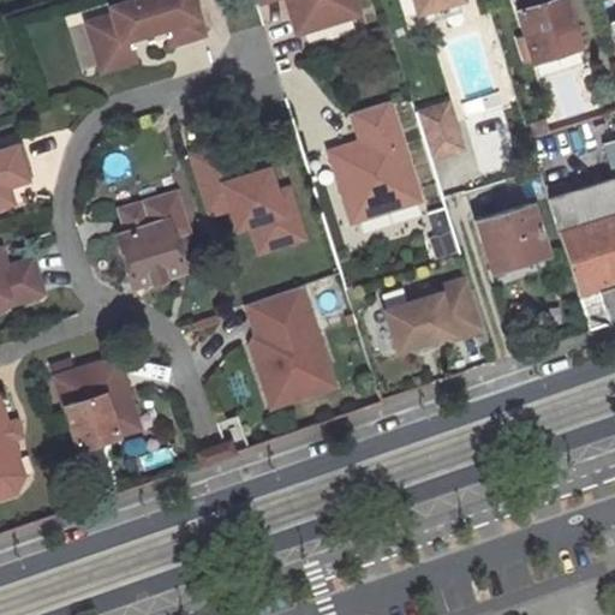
[(203,36),(191,0),(130,0),(109,6),(111,15),(85,23),(101,73),(136,63),(131,49),(129,40),(166,29),(168,37),(171,47),(203,36)]
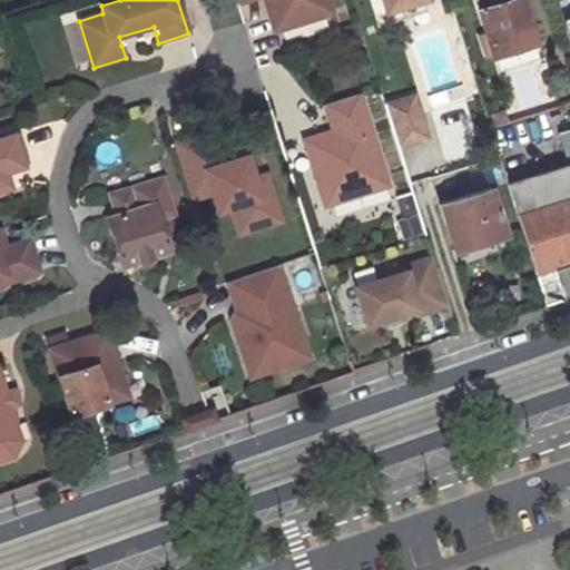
[(325,0),(234,0),(235,2),(244,0),(269,0),(272,7),(266,8),(274,31),(331,13),(325,0)]
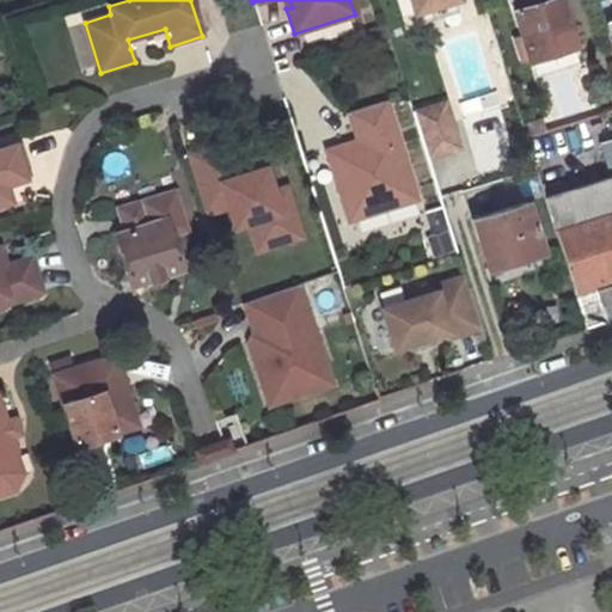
[(415,0),(422,19),(472,2),(471,0),(415,0)]
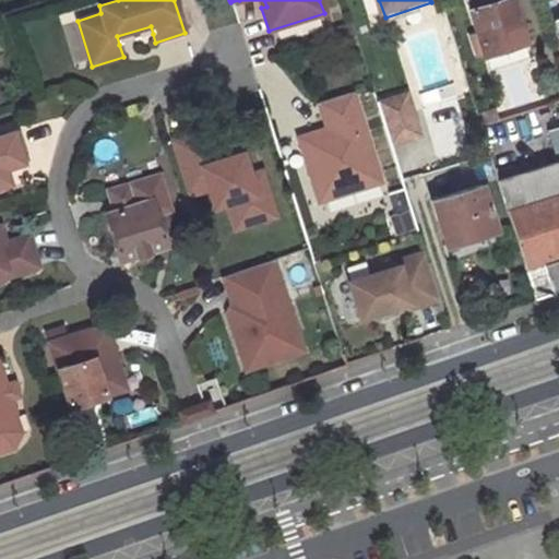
[(520,19),(513,0),(497,0),(470,9),(483,52),(507,44),(500,24),(520,19)]
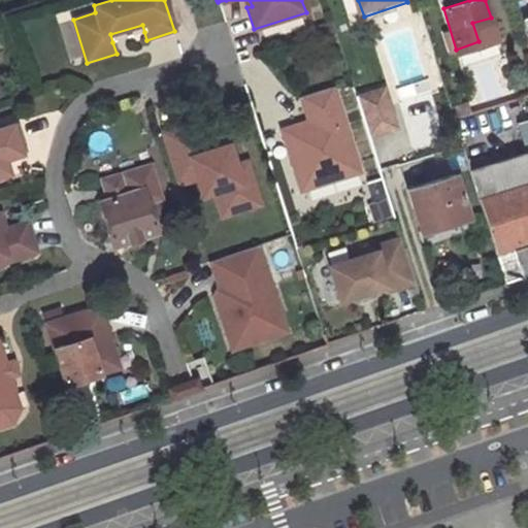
[(110,34),(112,42),(144,32),(142,25),(110,34)]
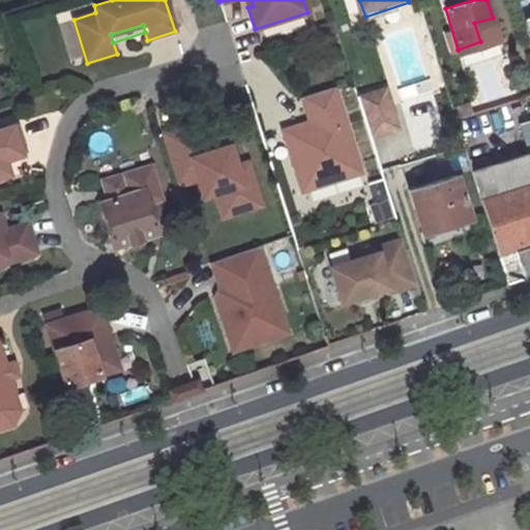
[(282,131),(301,192),(360,173),(332,88),(301,97),(308,122),(311,127),(300,130),(299,125),(282,131)]
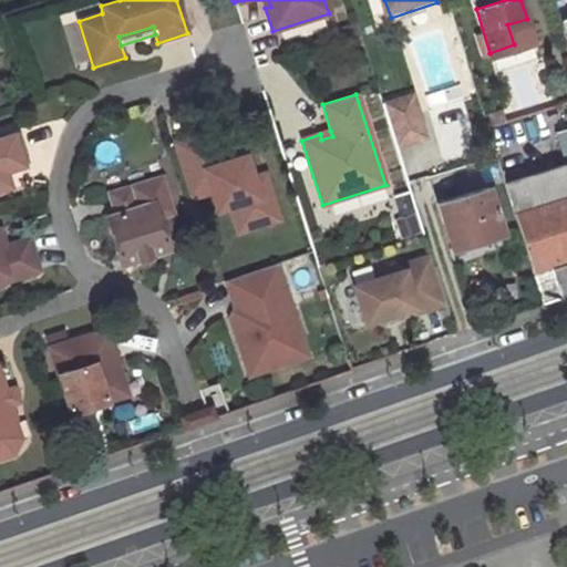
[(563,160),(566,157),(566,127),(554,132),(563,160)]
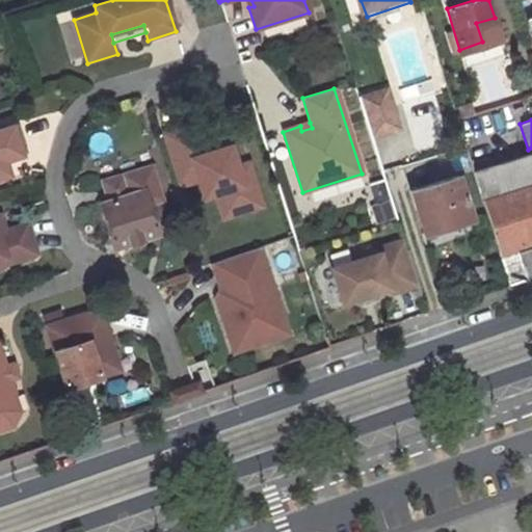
[(202,121),(161,133),(178,187),(198,181),(204,198),(216,194),(228,190),(236,215),(263,207),(248,163),(238,166),(231,147),(211,153),(209,144),(202,121)]
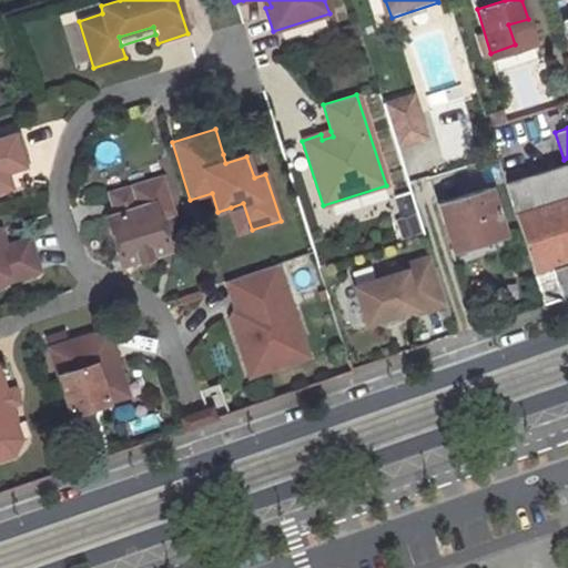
[(0,189),(2,189),(0,183),(0,172),(6,171),(26,164),(16,132),(0,138),(0,189)]
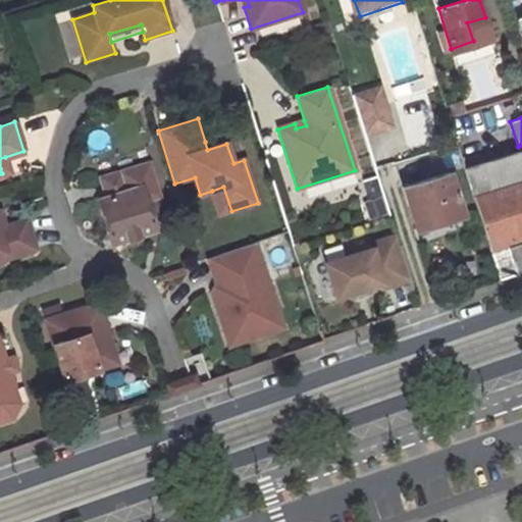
[(226,144),(224,136),(205,142),(207,150),(226,144)]
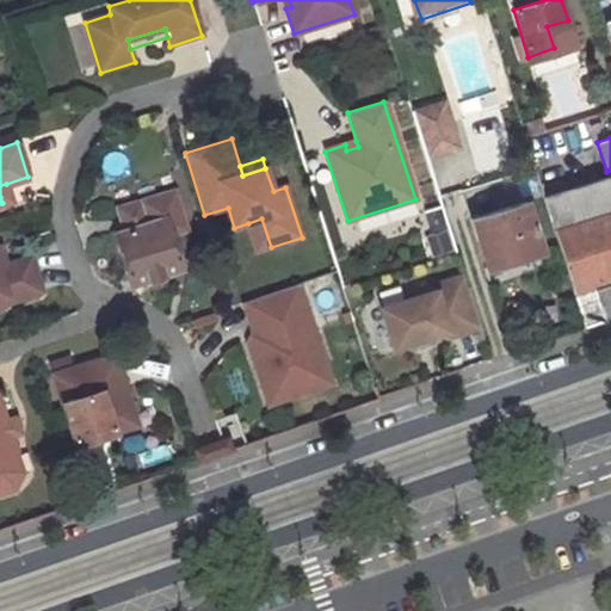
[(610,279),(610,174),(544,196),(574,291),(597,285),(610,279)]
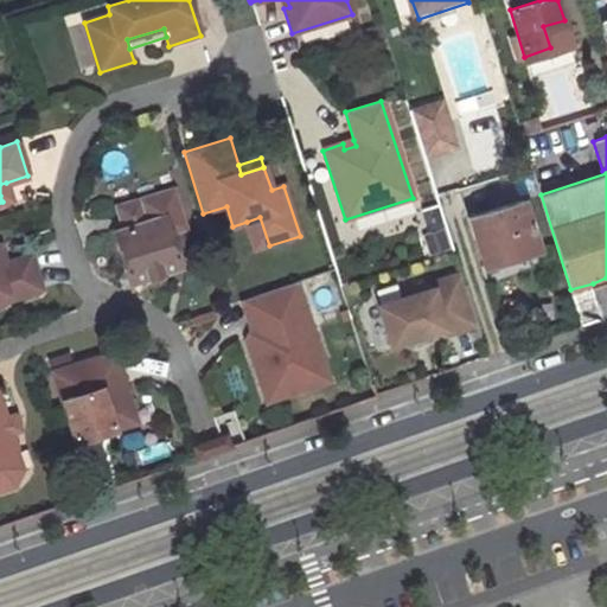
[(0,196),(2,202),(12,198),(6,183),(0,184),(0,196)]
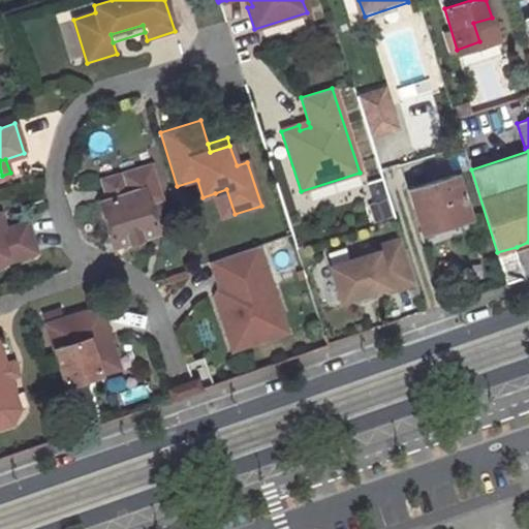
[(160,198),(150,166),(100,183),(105,200),(101,203),(115,245),(156,231),(148,203),(160,198)]
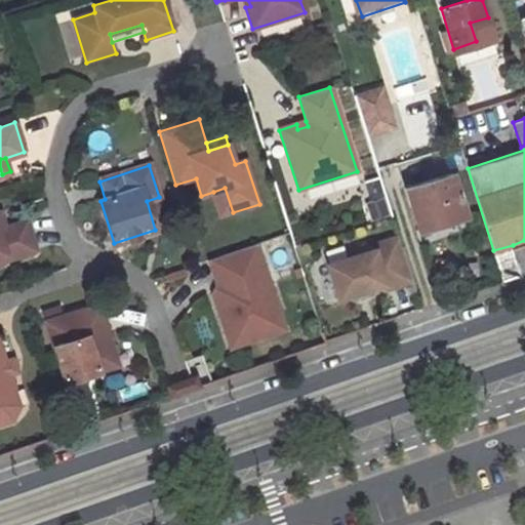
[(465,215),(452,173),(405,188),(417,230),(465,215)]
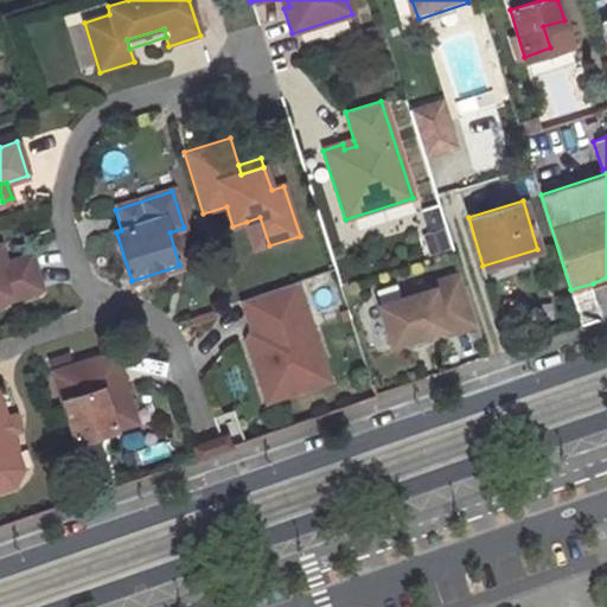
[(247,222),(255,249),(269,246),(260,217),(247,222)]
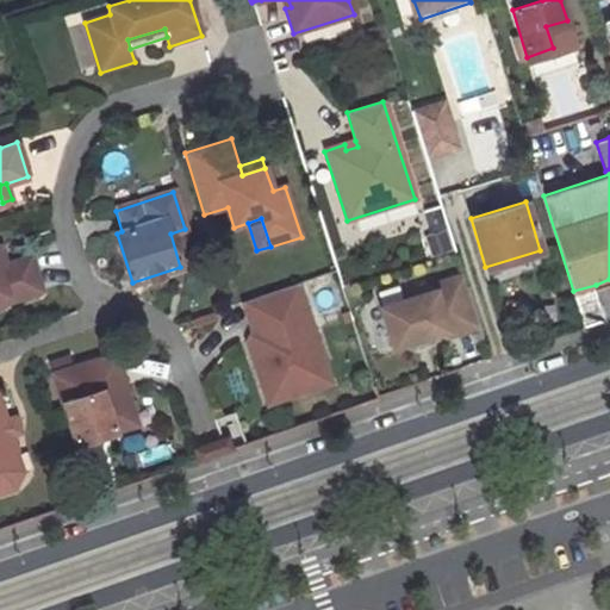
[(0,266),(0,303),(43,290),(31,256),(7,263),(0,266)]
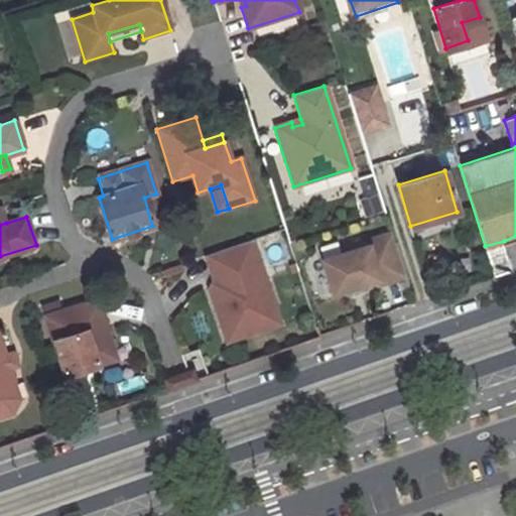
[(367,247),(321,261),(333,295),(378,280),(380,285),(406,276),(396,245),(392,233),(366,242),(367,247)]
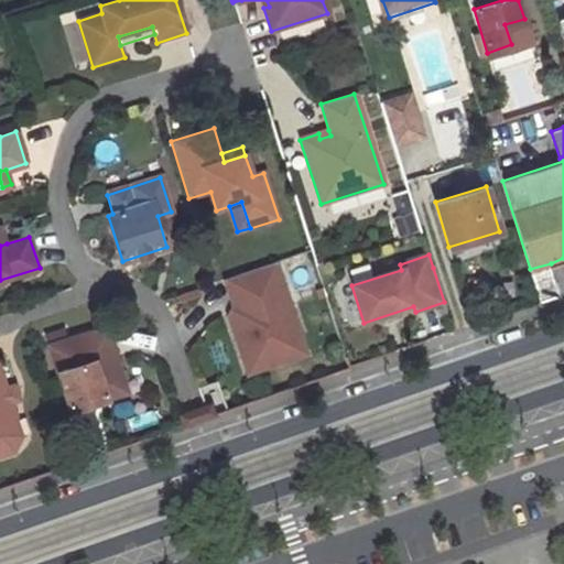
[(267,367),(306,354),(274,262),(225,280),(234,305),(238,308),(234,320),(228,317),(243,360),(262,355),(267,367)]
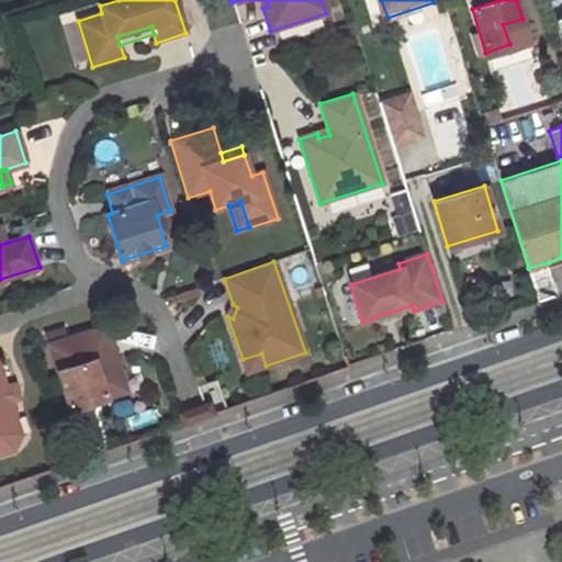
[(463,304),(450,261),(431,267),(442,301),(445,310),(463,304)]
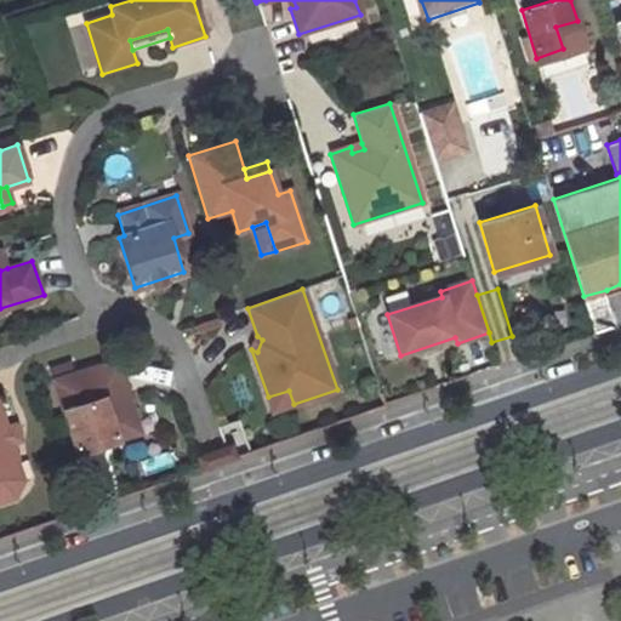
[(596,334),(617,326),(607,290),(584,296),(596,334)]
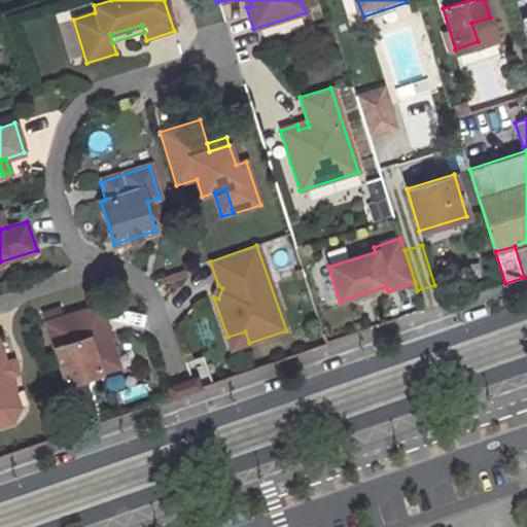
[(222,288),(218,285),(213,296),(218,299),(222,288)]
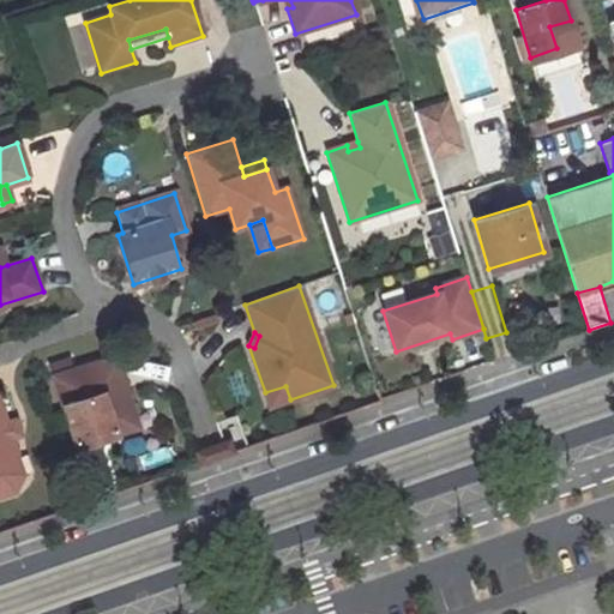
[(59,377),(67,408),(79,447),(119,435),(115,422),(137,415),(120,357),(59,377)]
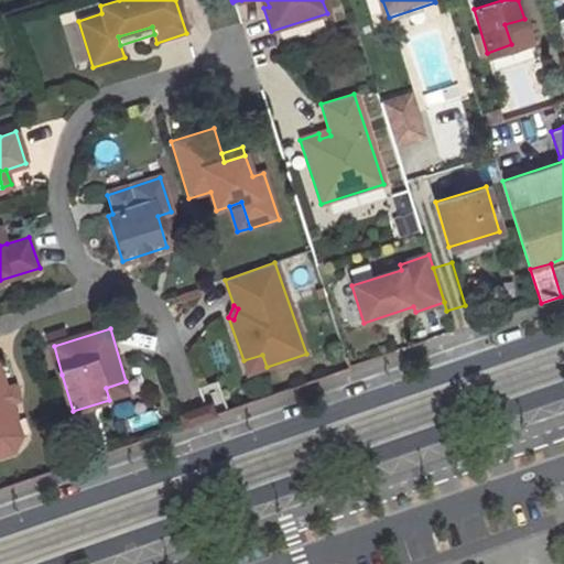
[(243,360),(249,373),(267,367),(262,355),(243,360)]
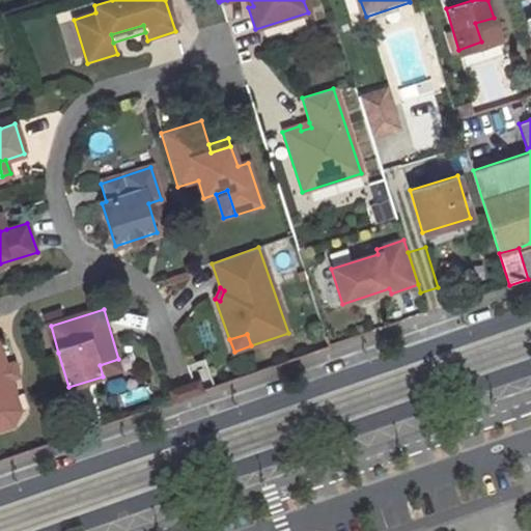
[(0,352),(0,431),(14,427),(20,413),(15,397),(16,397),(10,381),(5,368),(0,352)]
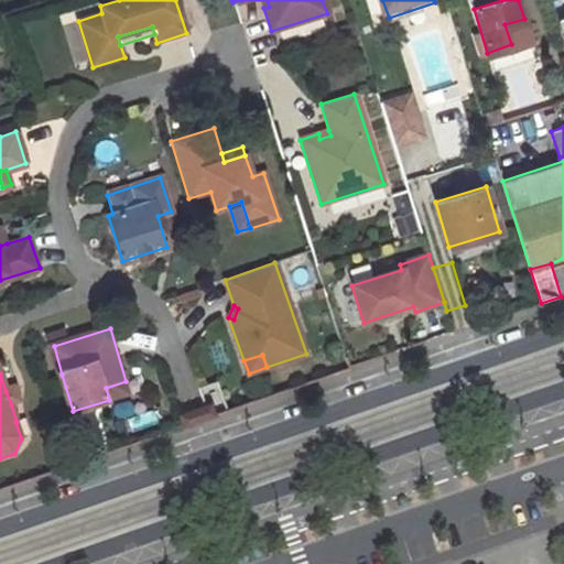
[(109,400),(129,393),(126,381),(106,388),(109,400)]
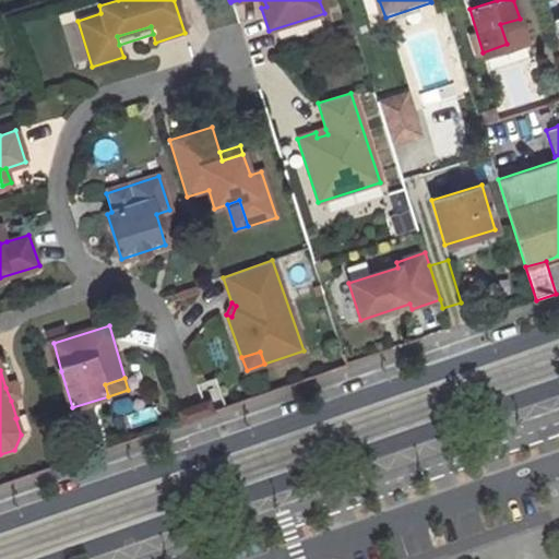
[(11,401),(19,397),(14,384),(6,388),(11,401)]
